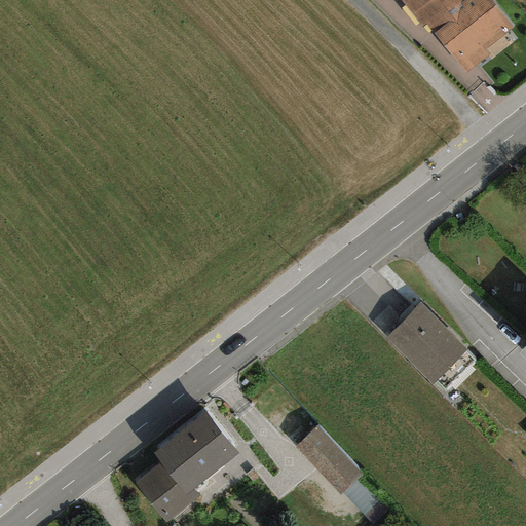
[(399,0),(422,28),(426,24),(465,73),(490,54),(486,49),(512,28),(490,0),(399,0)]
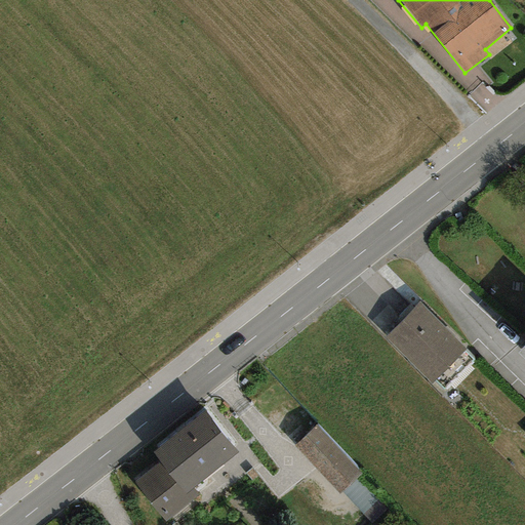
[(419,303),(385,335),(430,381),(465,349),(419,303)]
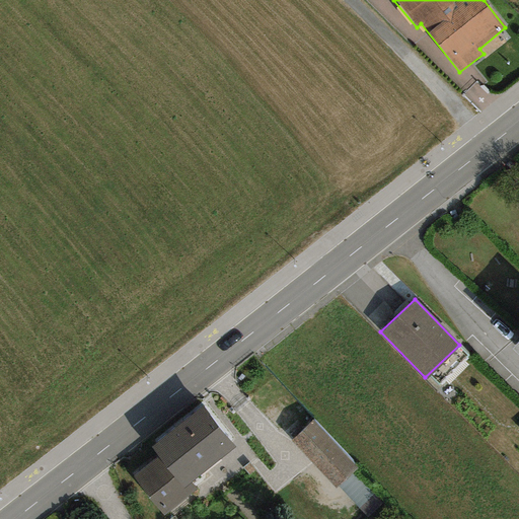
[(234,447),(202,406),(150,447),(157,456),(132,475),(163,516),(196,490),(191,483),(234,447)]
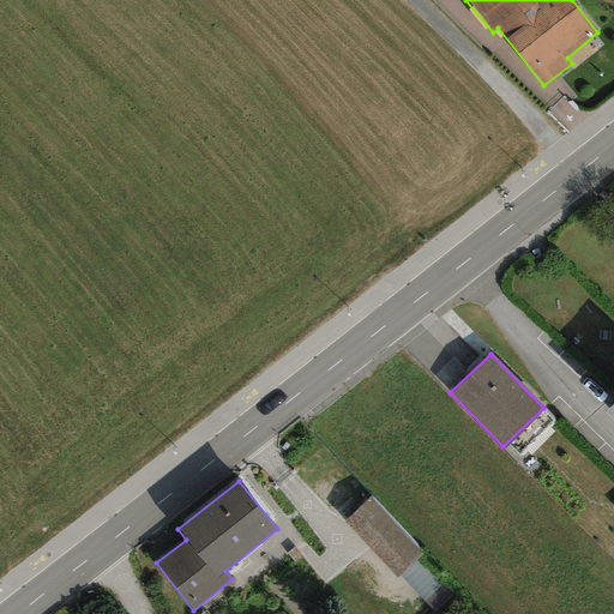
[(420,541),(368,487),(342,511),(395,565),(411,548),(415,545),(420,541)]
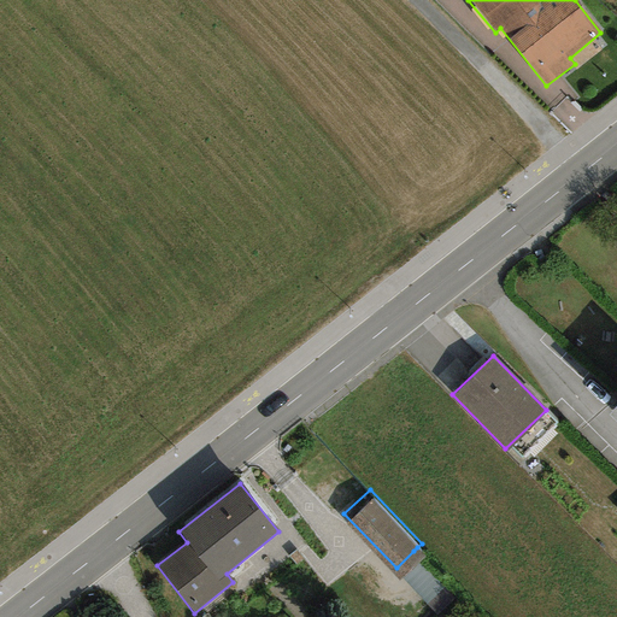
[(413,551),(397,568),(425,599),(442,583),(413,551)]
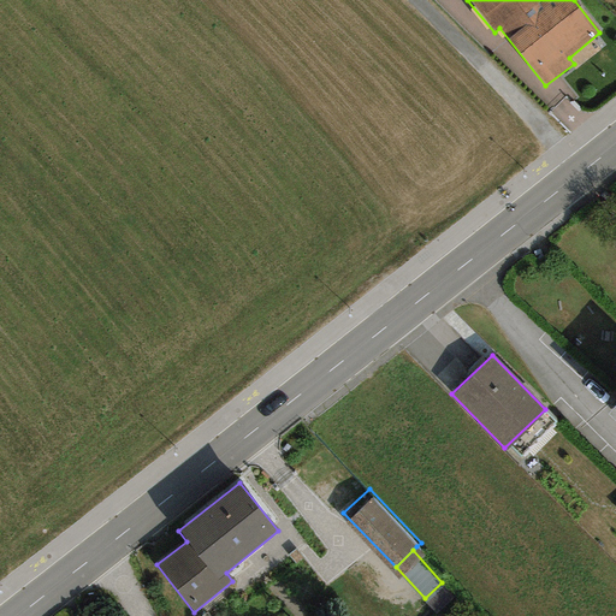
All buildings are outlined.
